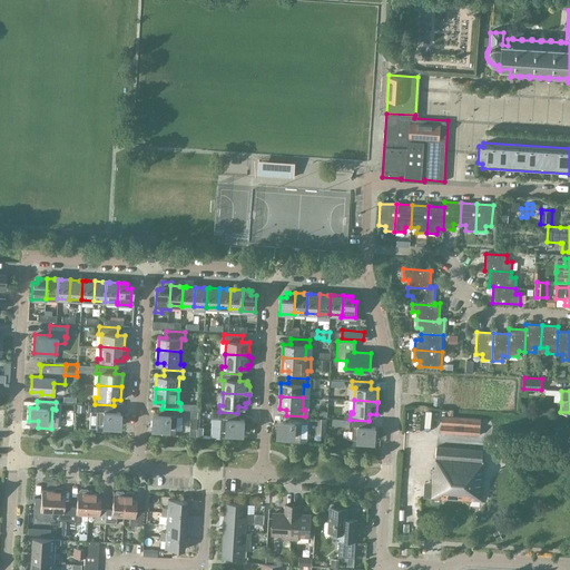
[(114,405),(95,404),(88,404),(87,411),(97,412),(96,431),(109,432),(110,425),(119,425),(120,412),(112,412),(114,405)]
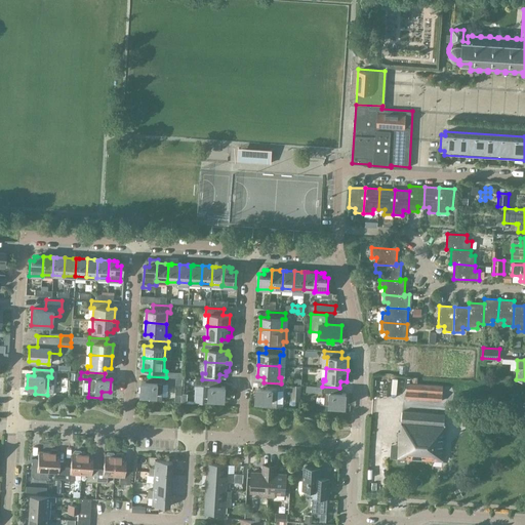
[(166,377),(149,376),(149,381),(142,381),(142,394),(150,395),(150,401),(162,401),(163,384),(166,384),(166,377)]
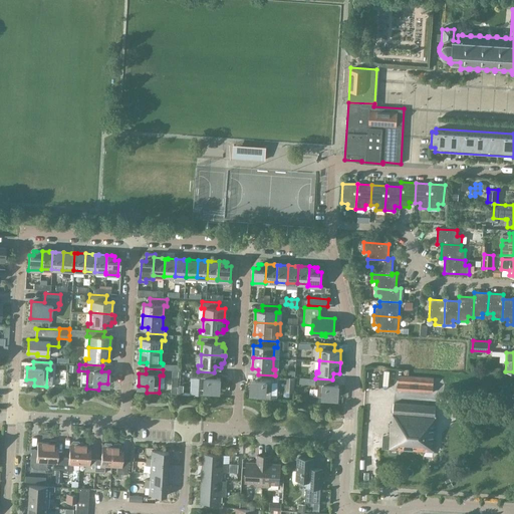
[(214,372),(198,371),(191,370),(191,377),(200,377),(199,396),(211,396),(211,390),(220,391),(221,378),(214,377),(214,372)]
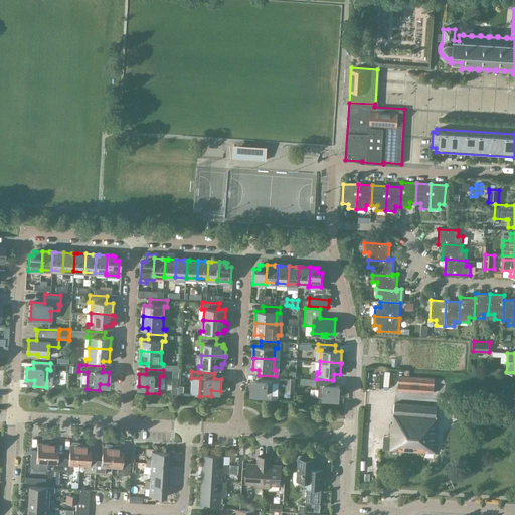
[(276,376),(259,375),(259,381),(251,381),(251,393),(260,393),(260,399),(272,400),(273,382),(276,383),(276,376)]
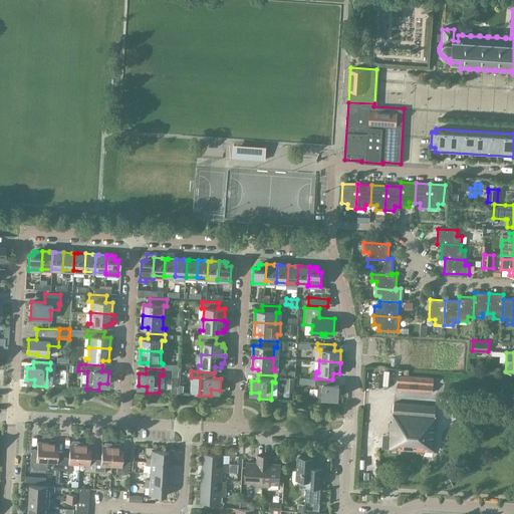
[(398,391),(433,393),(434,378),(399,375),(398,391)]
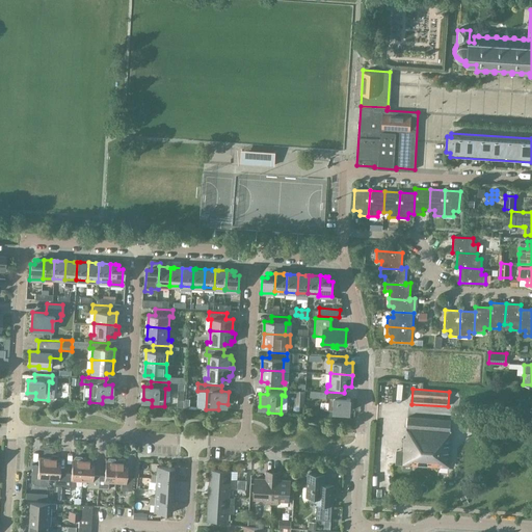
[(304,405),(306,391),(298,390),(297,390),(296,405),(304,405)]
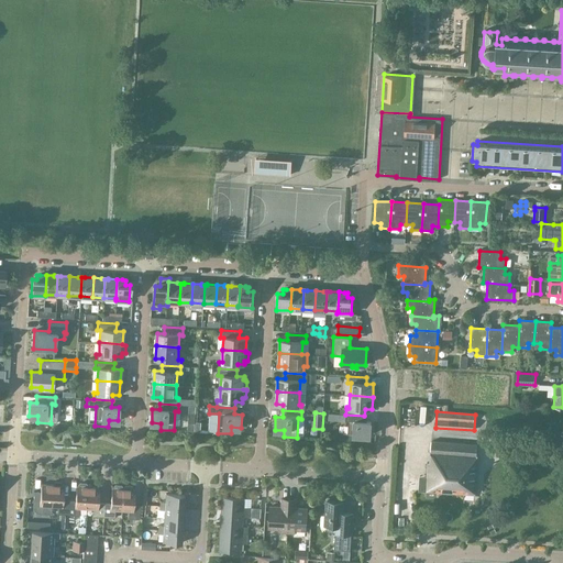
[(364,416),(345,415),(345,421),(349,421),(348,441),(361,441),(361,434),(371,435),(371,422),(364,421),(364,416)]
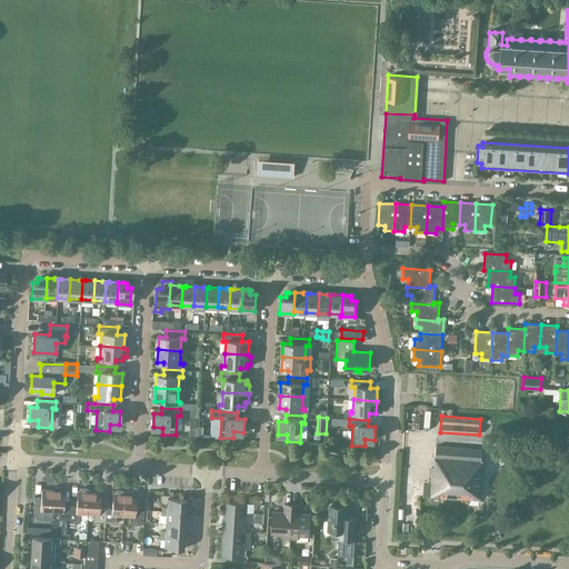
[(425,489),(423,496),(480,499),(482,461),(481,461),(482,449),(436,446),(435,468),(432,467),(431,490),(425,489)]
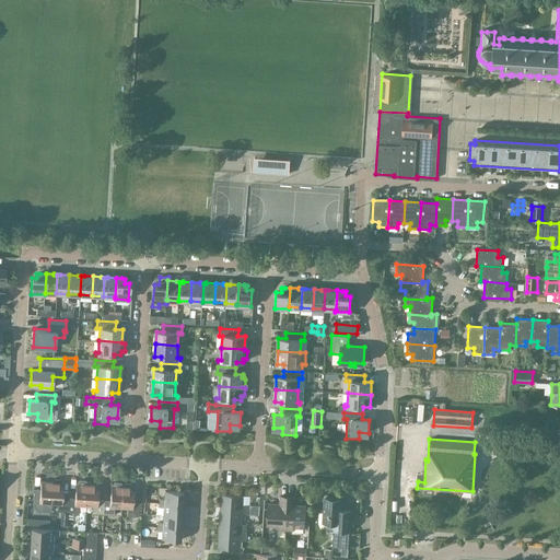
[(56,512),(68,512),(68,499),(62,499),(63,483),(61,483),(61,481),(60,480),(54,479),(53,480),(53,482),(51,482),(50,504),(56,504),(56,512)]
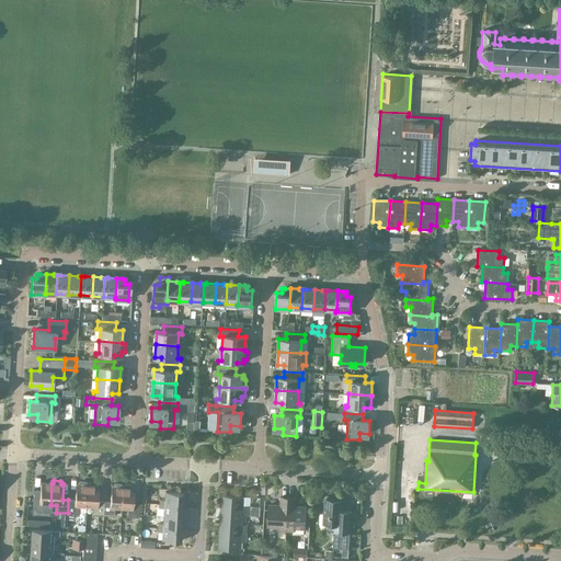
[(79,507),(86,507),(87,485),(87,483),(86,482),(79,481),(78,483),(78,484),(76,484),(75,500),(68,500),(68,513),(79,514),(79,507)]
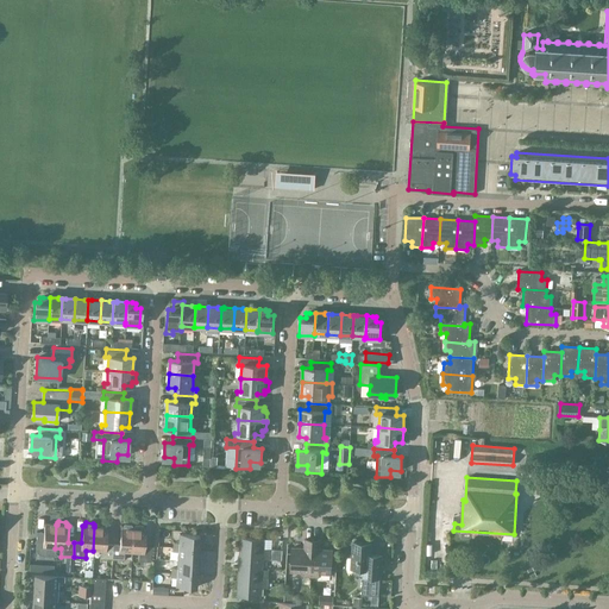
[(36,537),(36,556),(55,557),(55,548),(56,525),(44,523),(44,528),(37,528),(36,537)]
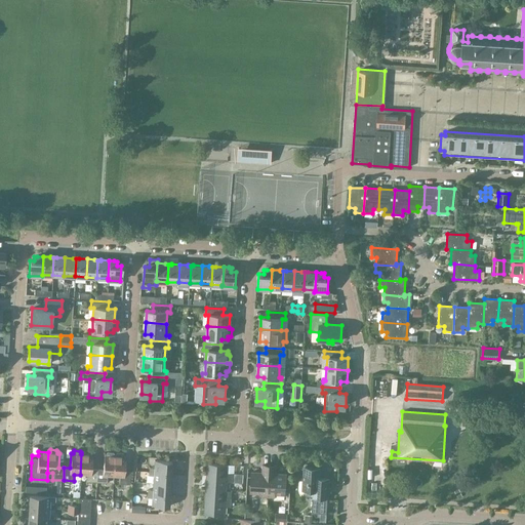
[(107,476),(113,477),(115,456),(114,456),(114,454),(113,453),(107,452),(106,454),(106,455),(104,455),(103,470),(97,470),(96,482),(107,483),(107,476)]
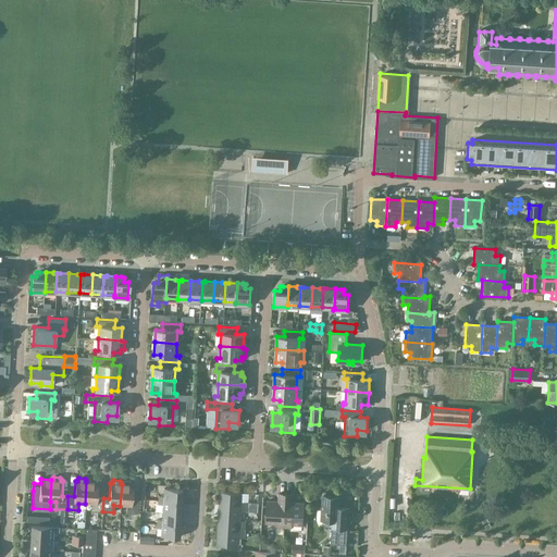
[(122,484),(120,506),(126,506),(125,514),(137,514),(138,500),(132,499),(133,484),(131,484),(131,483),(130,481),(124,481),(122,482),(122,484)]
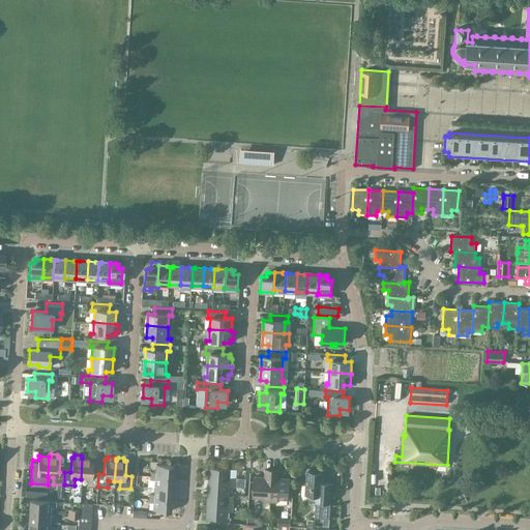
[(87,487),(97,487),(98,474),(92,474),(93,460),(82,459),(81,479),(87,479),(87,487)]
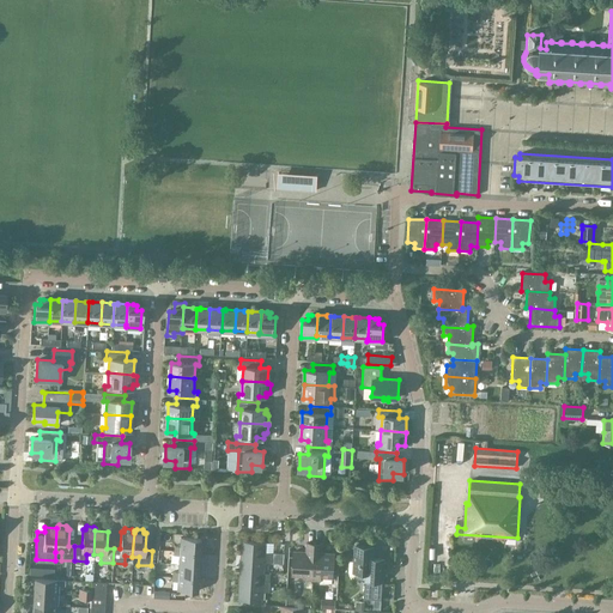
[(175,546),(174,551),(200,552),(200,539),(181,538),(180,546),(175,546)]
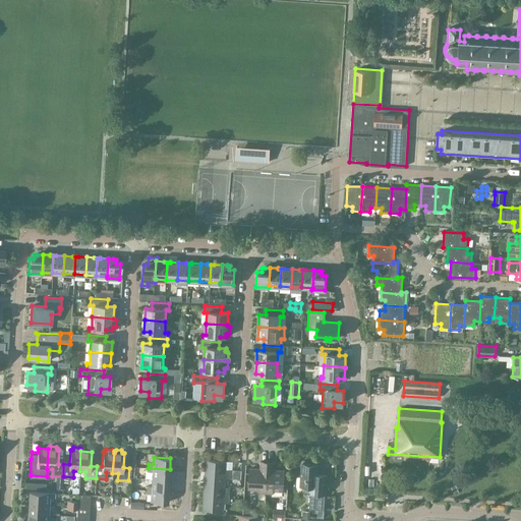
[(206,460),(206,472),(231,474),(231,470),(225,469),(226,461),(206,460)]
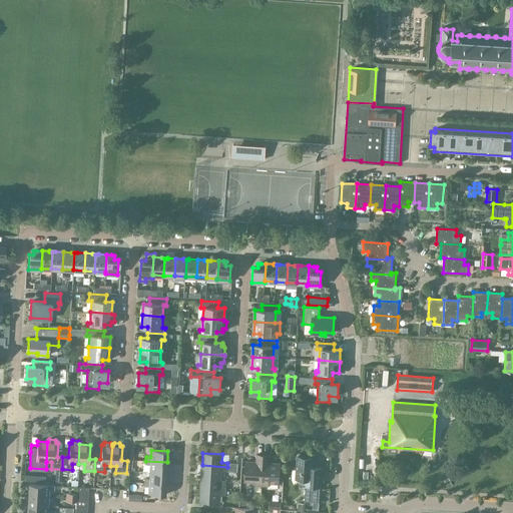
[(254,485),(262,485),(263,455),(257,454),(255,462),(245,462),(244,482),(254,482),(254,485)]
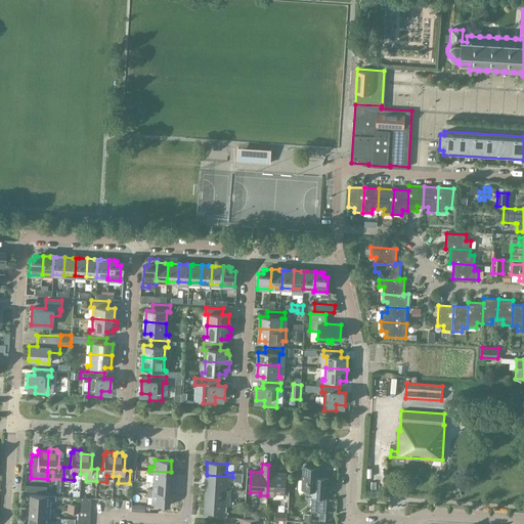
[(268,465),(267,495),(273,496),(273,493),(285,494),(286,474),(274,473),(275,465),(268,465)]
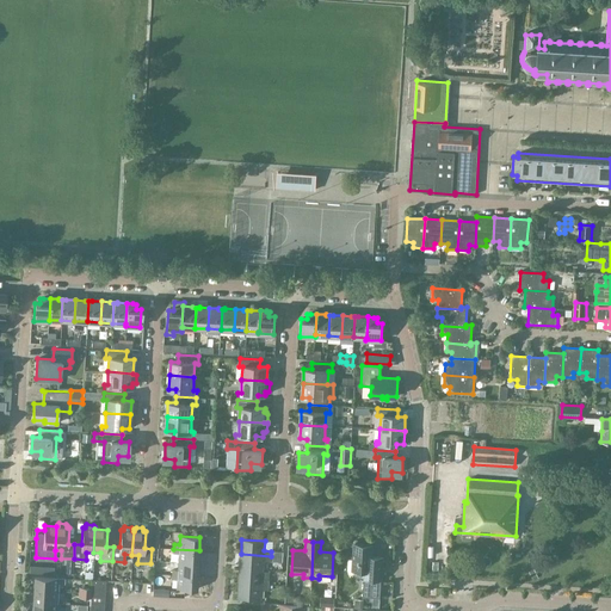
[(353,544),(353,547),(351,547),(351,555),(352,555),(352,571),(364,571),(362,597),(380,598),(381,580),(382,574),(384,574),(384,569),(382,569),(383,557),(371,557),(372,545),(353,544)]
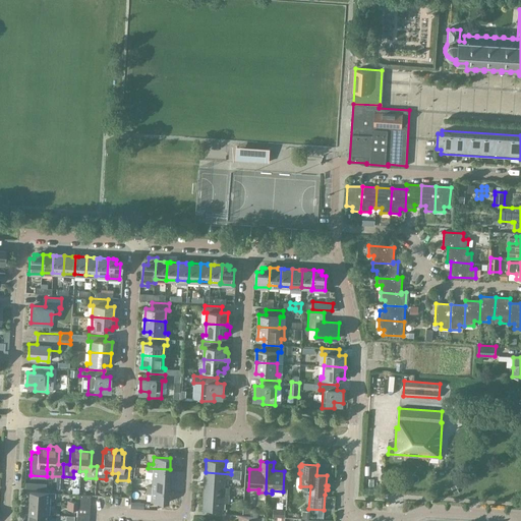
[(153,472),(152,479),(169,480),(170,469),(148,468),(148,472),(153,472)]
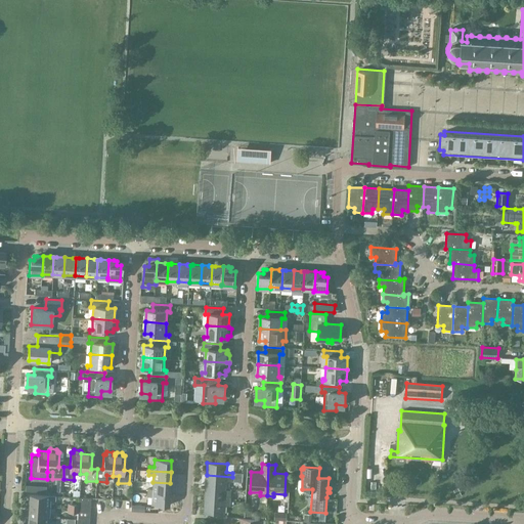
[(207,475),(206,487),(225,489),(226,481),(232,481),(232,477),(207,475)]
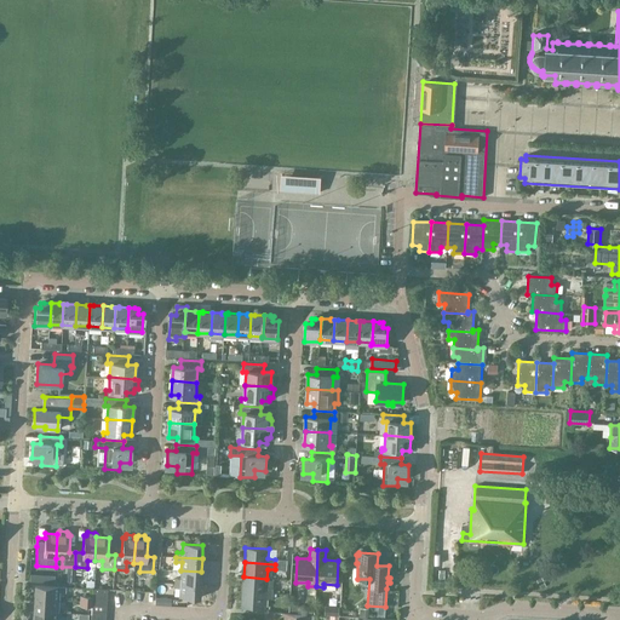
[(174,578),(174,583),(200,585),(201,572),(181,570),(181,579),(174,578)]
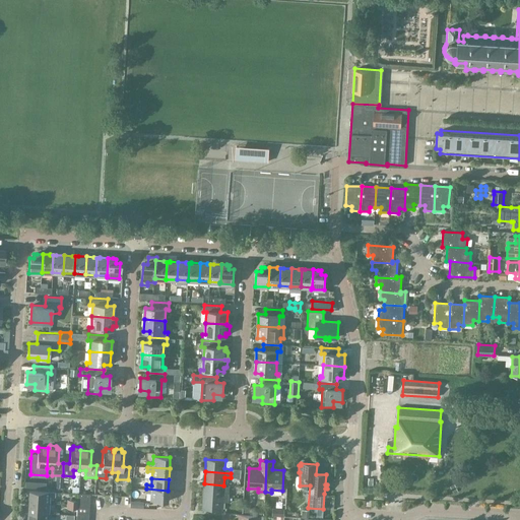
[(204,483),(203,496),(229,498),(230,494),(223,493),(223,485),(204,483)]
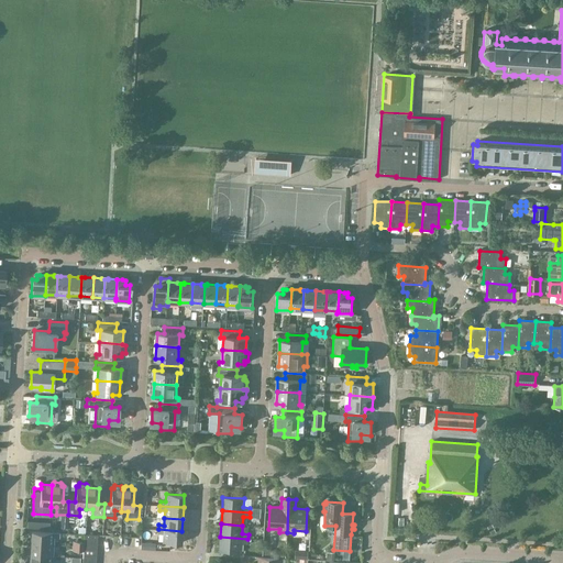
[(181,531),(158,529),(158,533),(163,533),(163,542),(181,543),(181,531)]
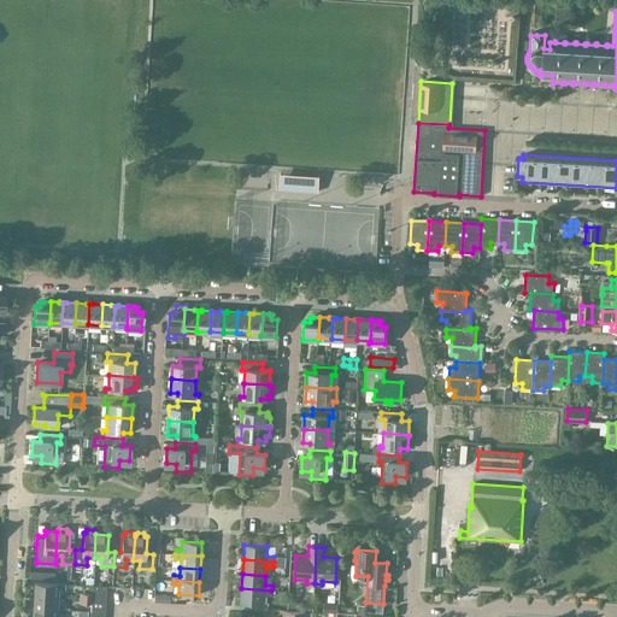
[(34,582),(34,595),(58,597),(58,589),(65,589),(65,585),(58,583),(34,582)]
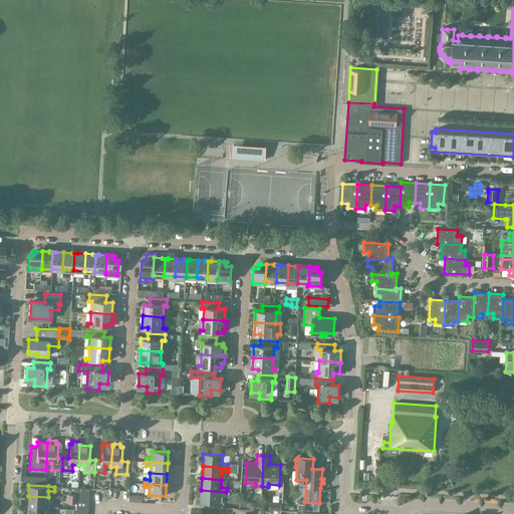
[(226,492),(201,490),(200,503),(220,504),(220,496),(226,496),(226,492)]
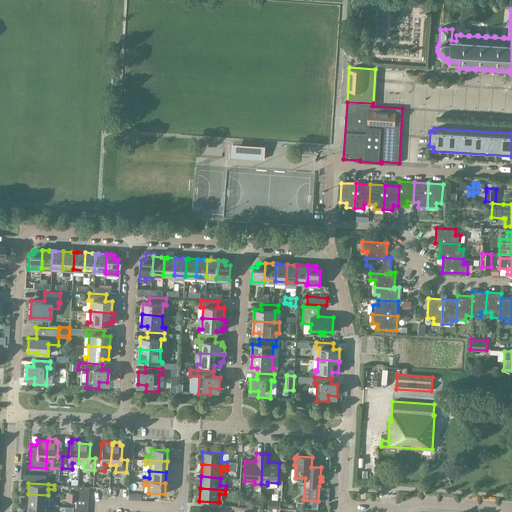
[(28,494),(27,505),(47,506),(48,495),(28,494)]
